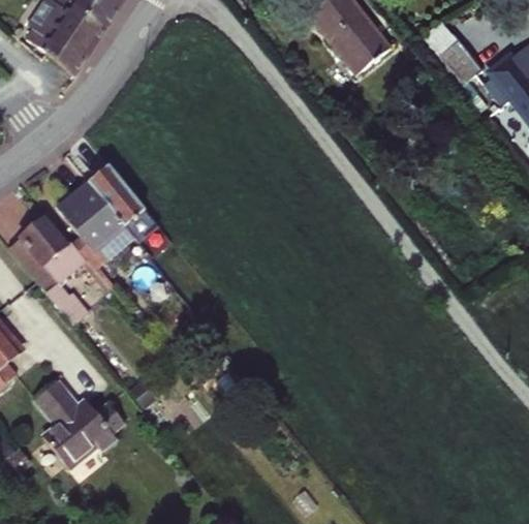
[(104,25),(67,0),(52,0),(35,25),(49,34),(42,44),(72,76),(104,25)]
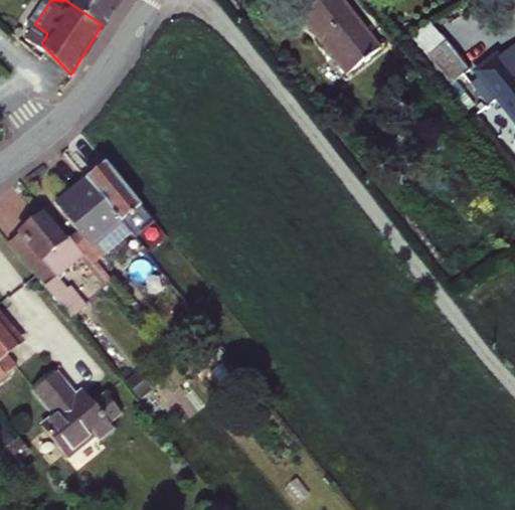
[(65,0),(102,24),(117,0),(65,0)]
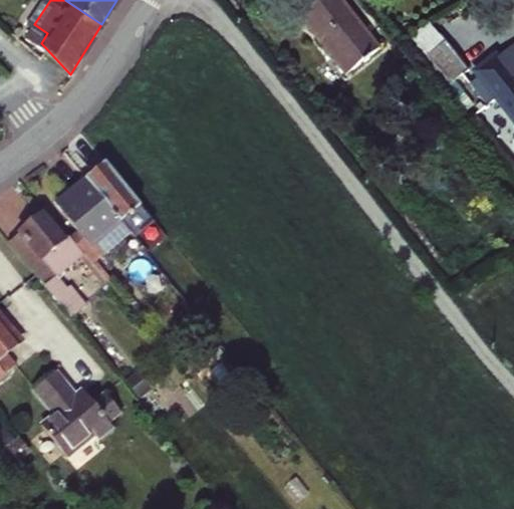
[(315,0),(300,12),(346,69),(380,43),(345,0),(315,0)]
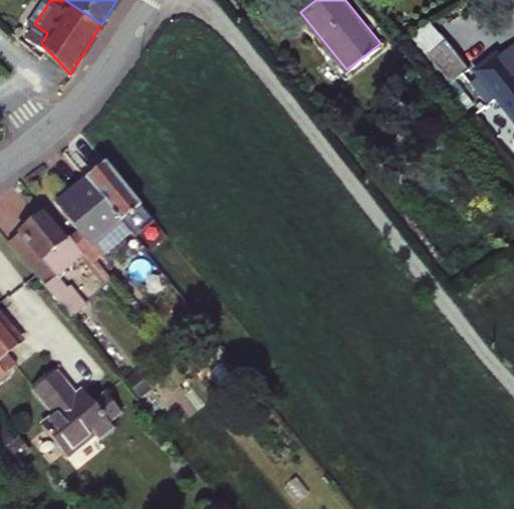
[(425,54),(445,38),(432,21),(412,38),(425,54)]
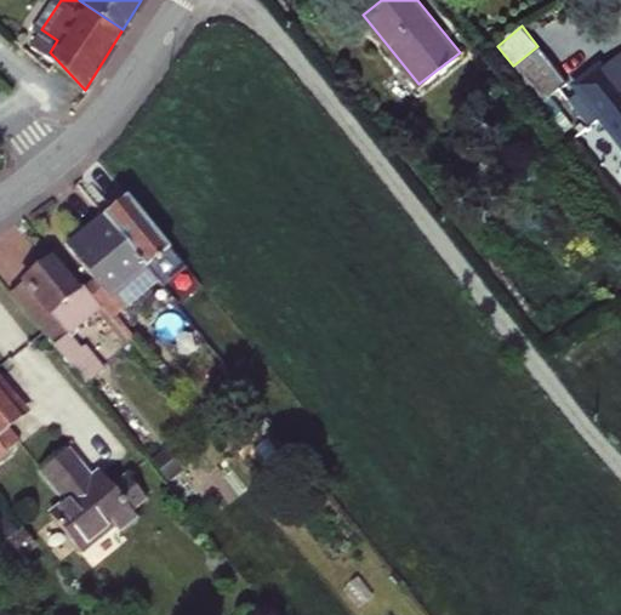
[(542,43),(513,66),(541,100),(570,77),(542,43)]
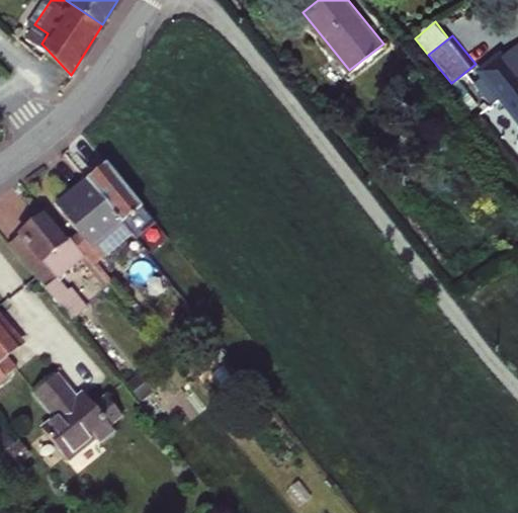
[(496,50),(478,65),(482,71),(475,77),(490,96),(498,90),(517,115),(517,130),(513,134),(517,140),(517,43),(514,39),(498,52),(496,50)]
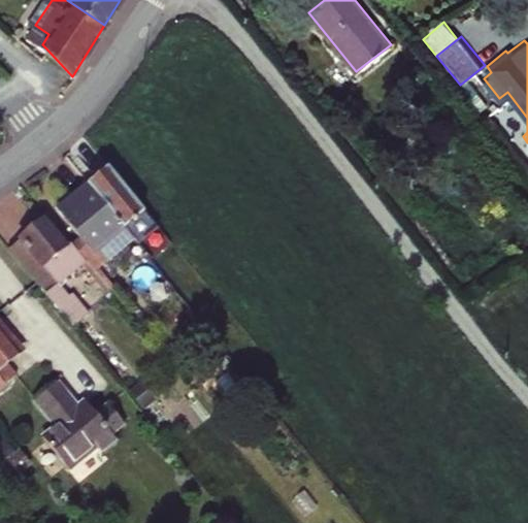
[(136,213),(144,205),(109,162),(108,161),(94,173),(100,181),(95,186),(125,222),(133,215),(135,217),(137,215),(136,213)]
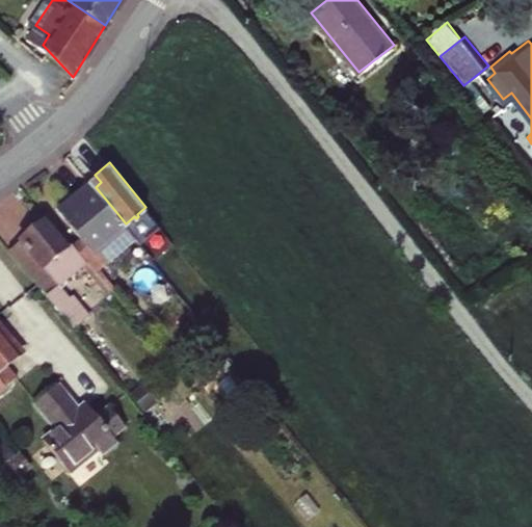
[(101,182),(95,175),(89,179),(96,187),(101,182)]
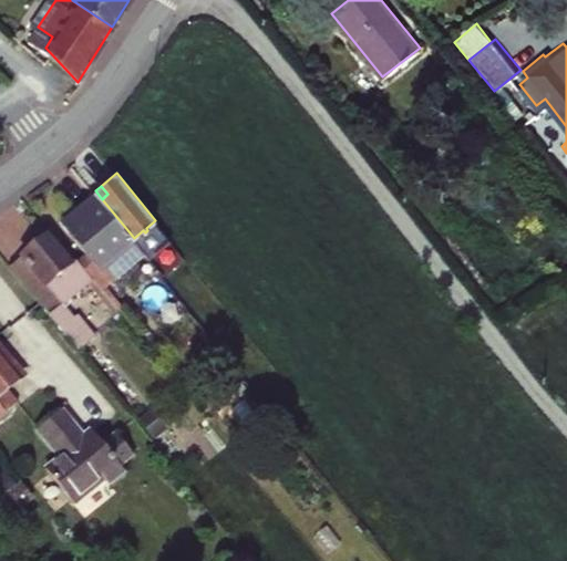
[(144,249),(134,238),(102,199),(95,190),(61,220),(84,249),(78,255),(102,284),(107,280),(144,249)]
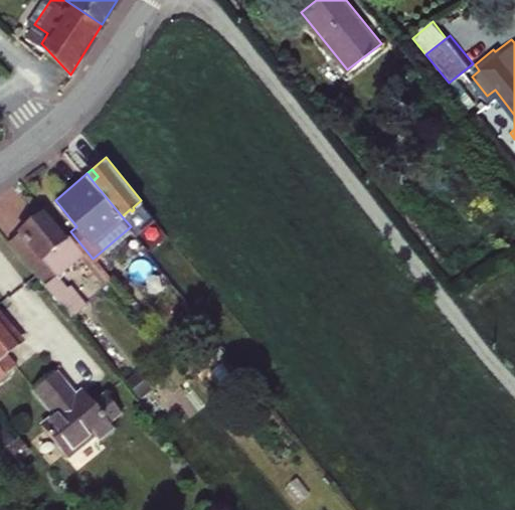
[(70,231),(68,229),(64,232),(44,209),(19,231),(71,295),(102,270),(93,259),(70,231)]
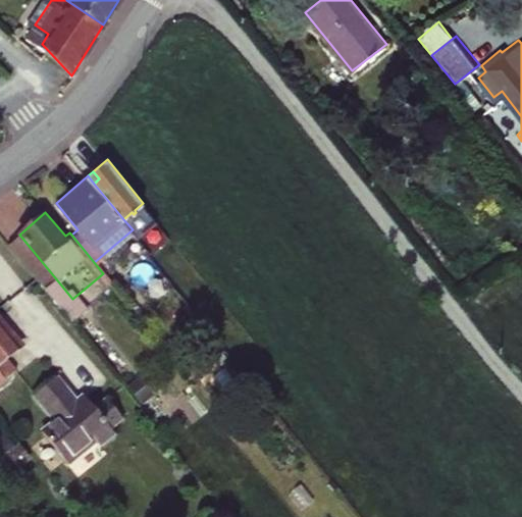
[(99,258),(94,262),(103,273),(110,280),(114,277),(99,258)]
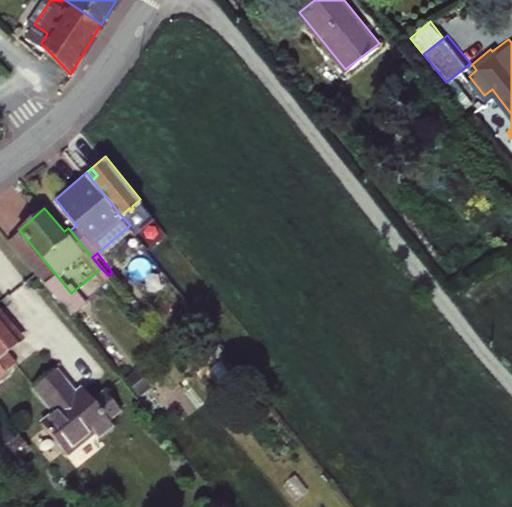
[(119,290),(130,280),(121,269),(109,278),(119,290)]
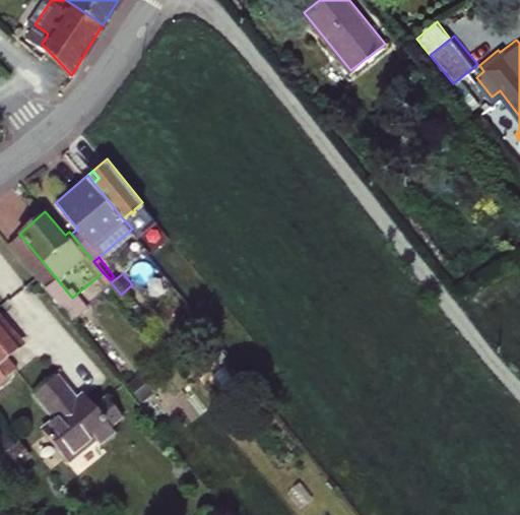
[(0,320),(0,364),(7,372),(17,364),(8,352),(19,344),(0,320)]
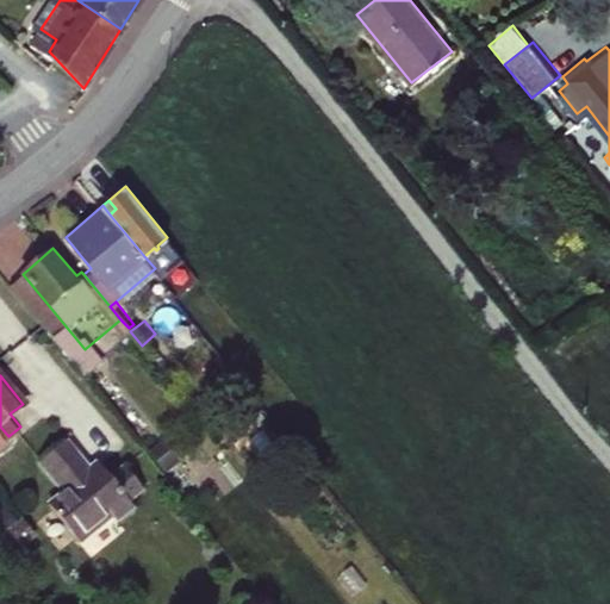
[(33,417),(23,404),(10,413),(20,427),(33,417)]
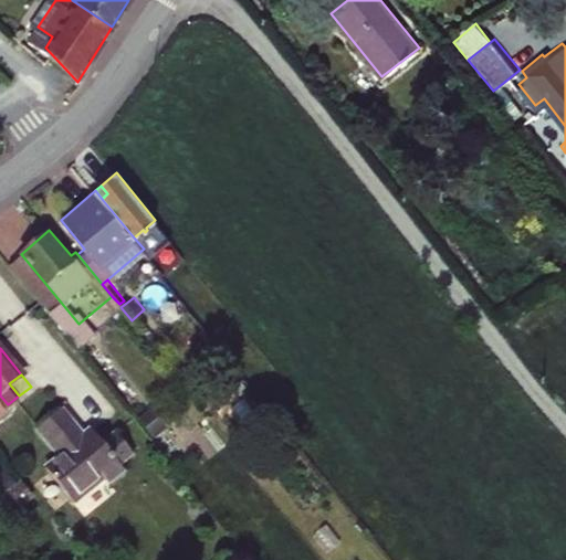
[(0,395),(0,431),(13,421),(2,409),(8,404),(0,395)]
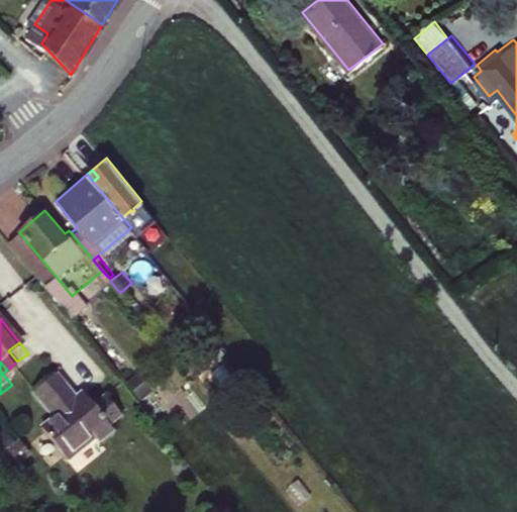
[(56,413),(46,419),(72,449),(96,430),(101,436),(116,424),(111,418),(122,409),(107,390),(95,400),(86,388),(78,394),(58,368),(34,387),(56,413)]
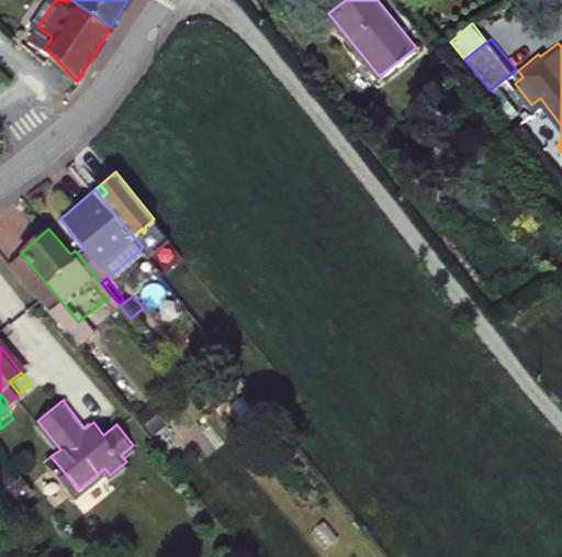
[(78,489),(51,456),(47,460),(74,493),(78,489)]
